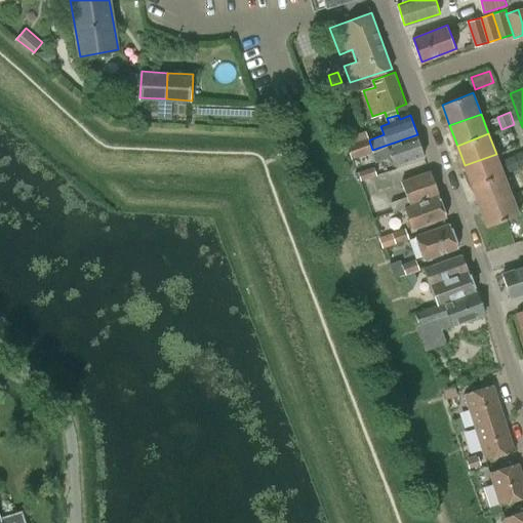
[(425,154),(417,134),(372,150),(373,152),(376,161),(392,156),(395,164),(425,154)]
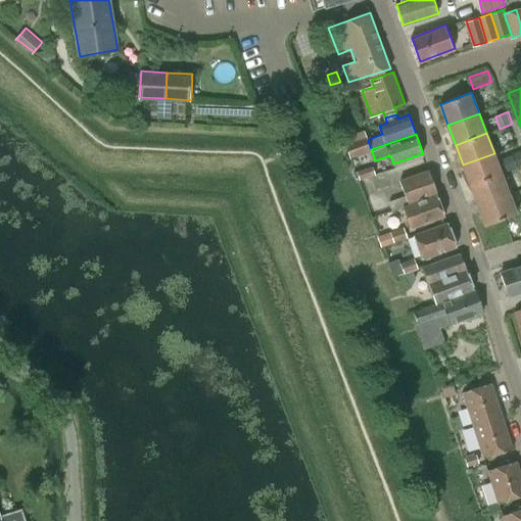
[(362,139),(346,145),(346,146),(350,157),(350,158),(372,151),(371,149),(368,140),(369,139),(368,137),(362,139)]
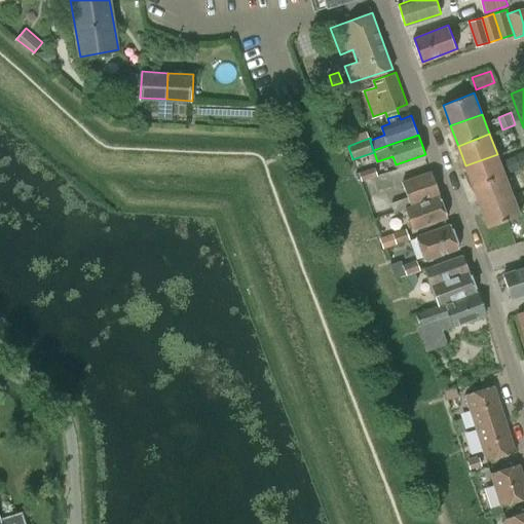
[(515,154),(516,156),(520,167),(523,165),(523,150),(515,154)]
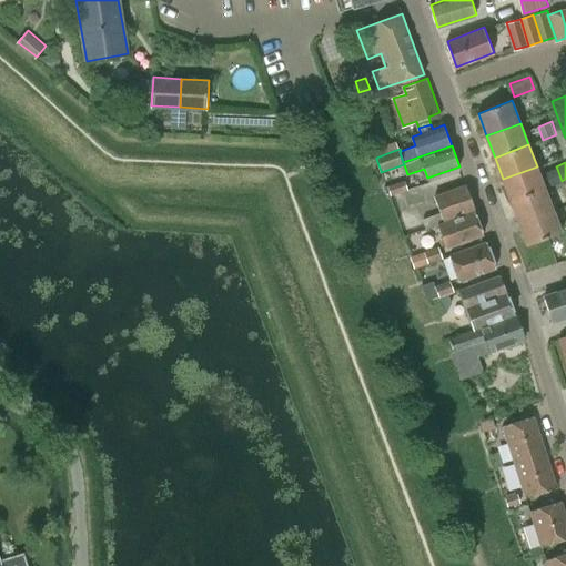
[(503,179),(512,201),(545,188),(537,167),(503,179)]
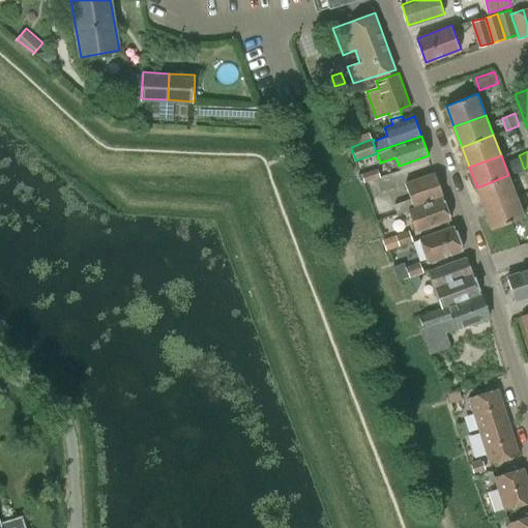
[(379,168),(362,173),(365,181),(381,176),(379,168)]
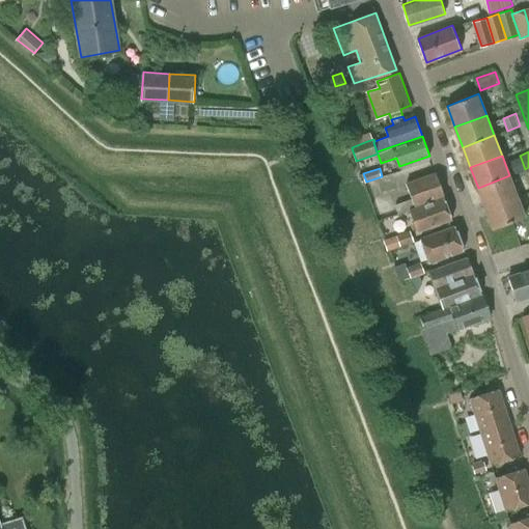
[(410,210),(445,196),(437,172),(407,183),(413,198),(396,203),(399,213),(410,209),(410,210)]
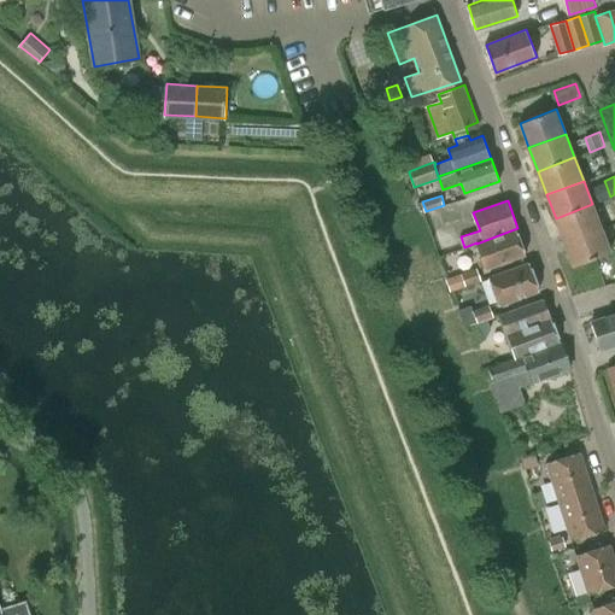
[(556,218),(564,241),(602,228),(592,204),(556,218)]
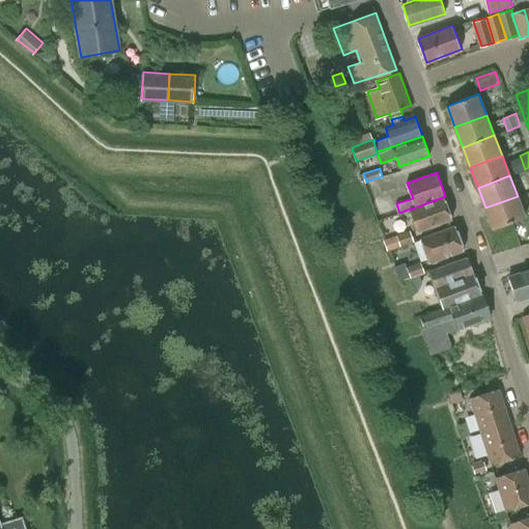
[(452,218),(445,196),(410,210),(418,230),(452,218)]
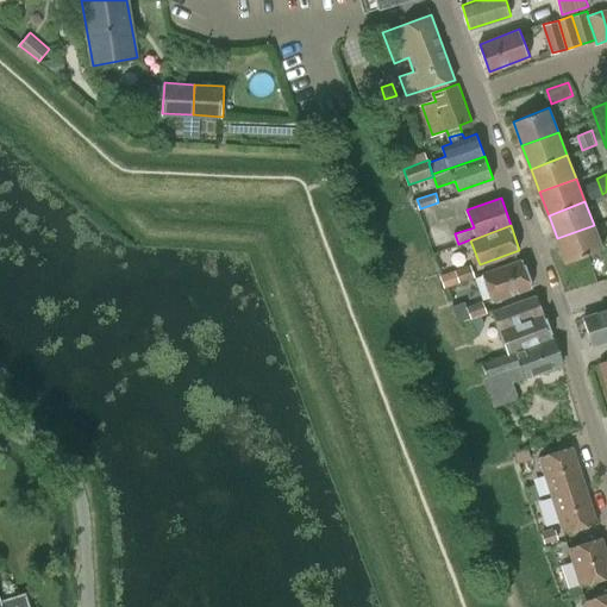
[(594,225),(557,238),(567,262),(604,249),(594,225)]
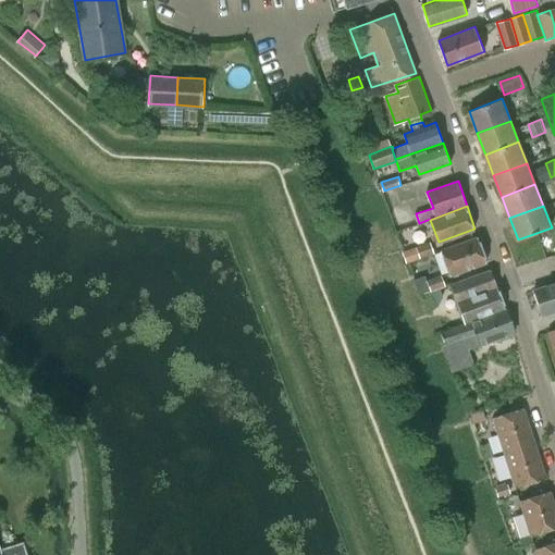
[(451,275),(488,261),(478,236),(442,250),(451,275)]
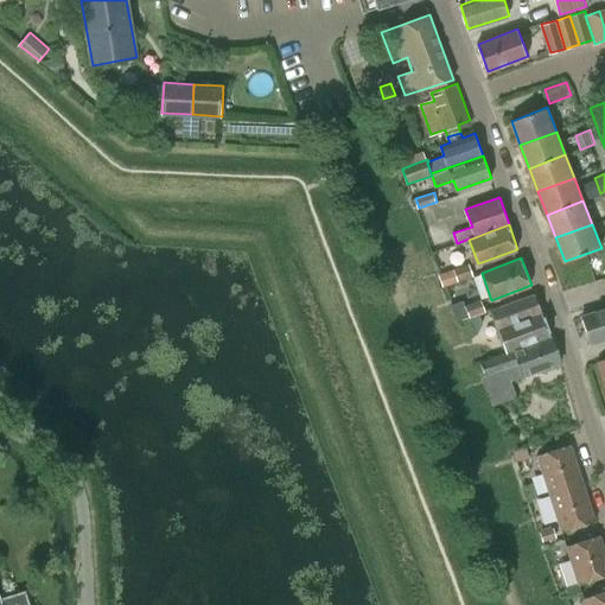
[(454,268),(459,280),(473,275),(475,275),(470,262),(469,263),(454,268)]
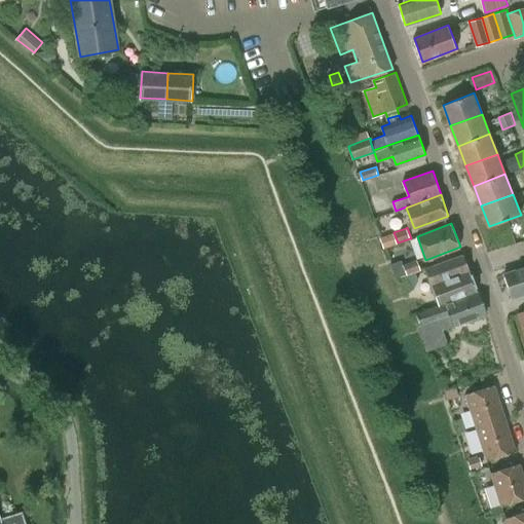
[(440,304),(478,290),(471,270),(463,254),(426,268),(440,304)]
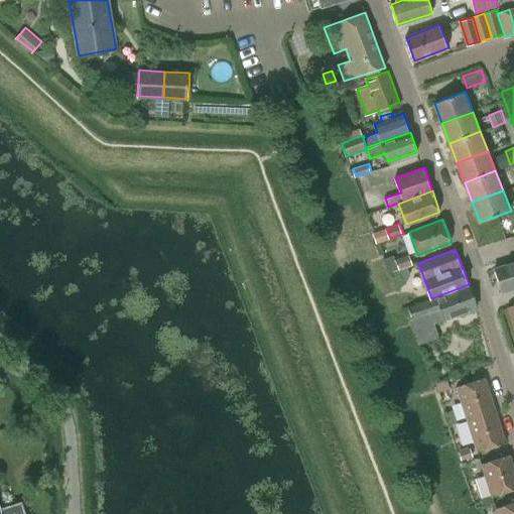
[(399,260),(401,267),(410,264),(408,257),(399,260)]
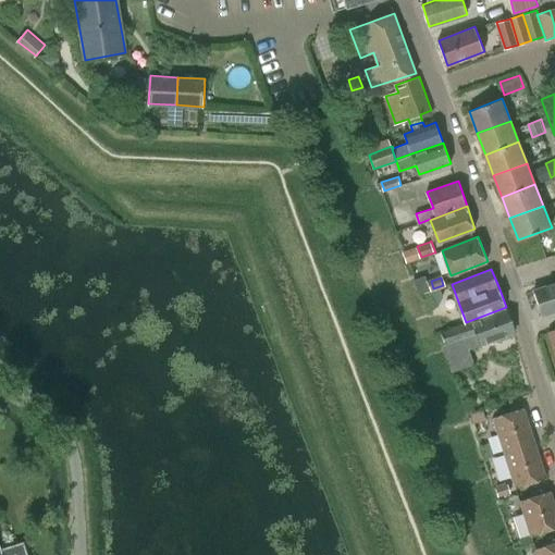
[(554,282),(534,290),(542,316),(554,311),(554,282)]
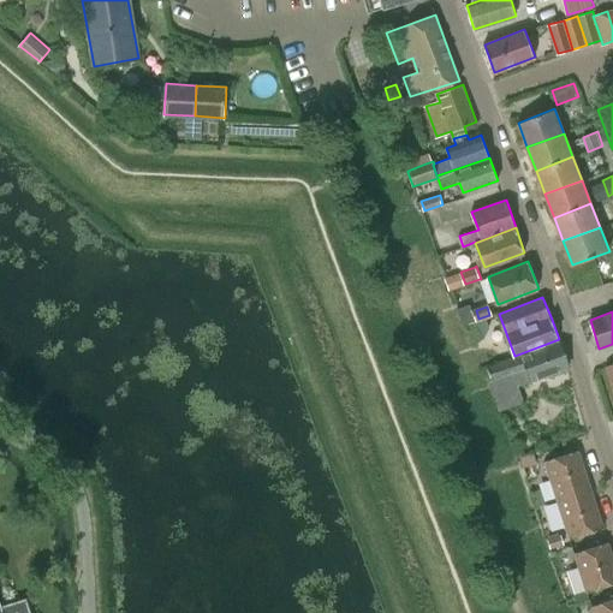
[(513,387),(569,367),(560,341),(488,368),(493,380),(510,374),(513,387)]
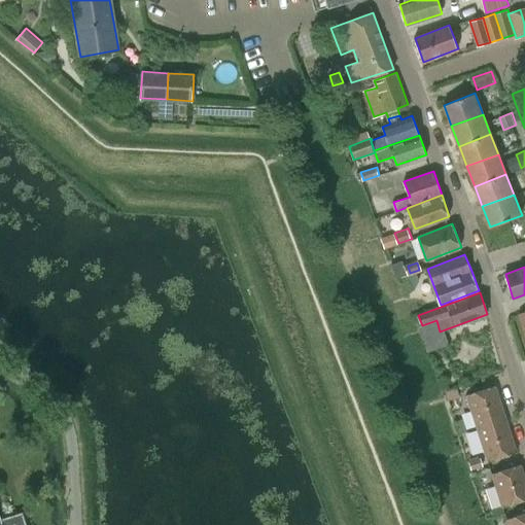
[(479,429),(506,420),(495,385),(467,394),(479,429)]
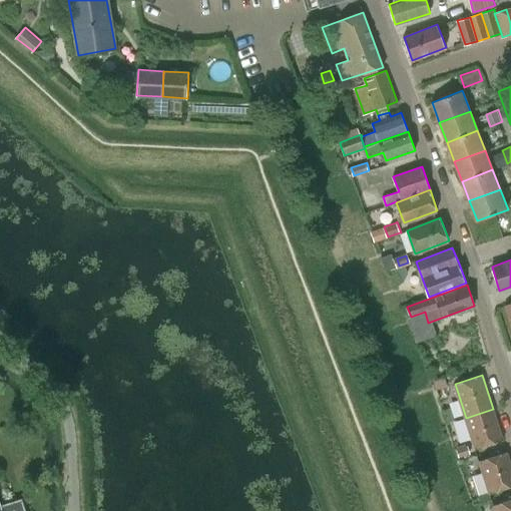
[(493,409),(466,418),(475,449),(503,440),(493,409)]
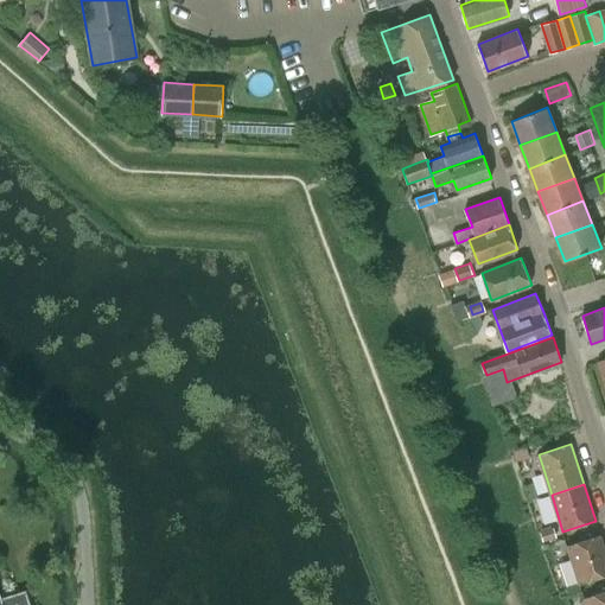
[(545,540),(556,536),(554,527),(542,532),(545,540)]
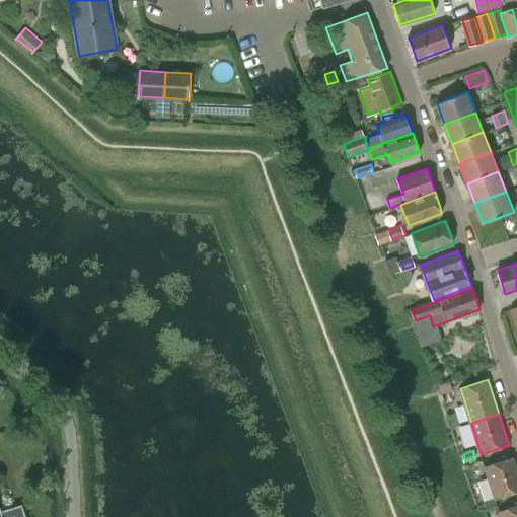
[(496,499),(516,492),(516,467),(513,456),(485,465),(496,499)]
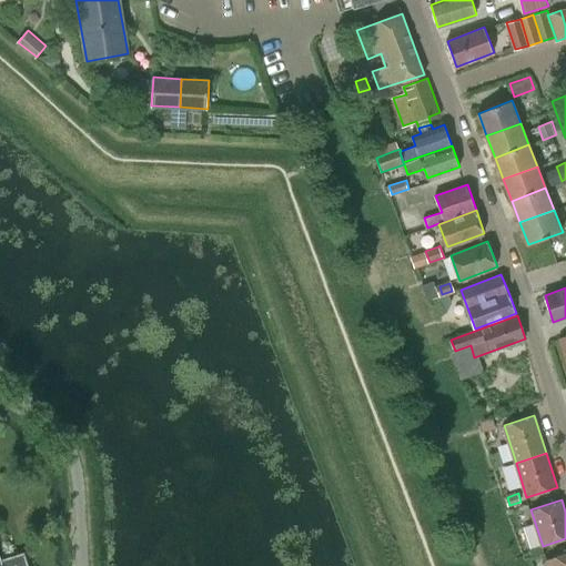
[(1,559),(0,556),(0,565),(29,565),(26,552),(1,559)]
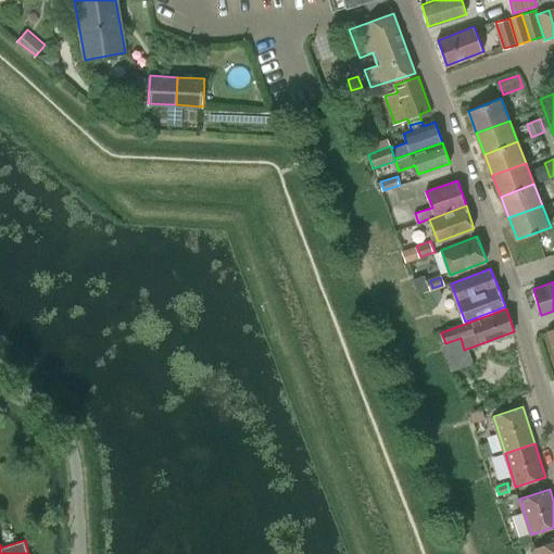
[(553,541),(536,546),(537,553),(553,553),(553,541)]
